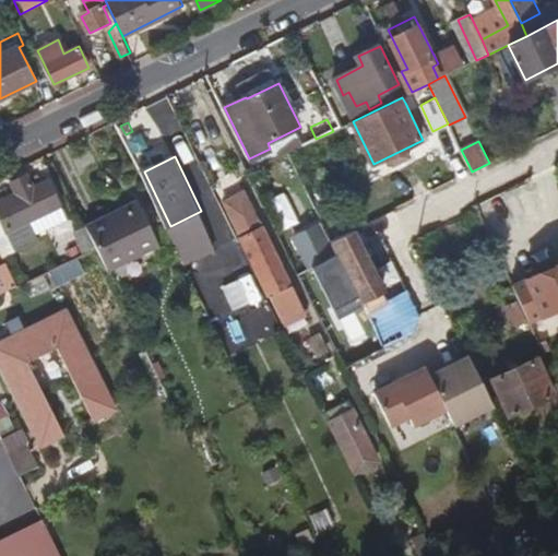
[(21,194),(0,203),(0,245),(7,260),(43,241),(38,232),(69,216),(49,179),(36,187),(31,175),(14,182),(21,194)]
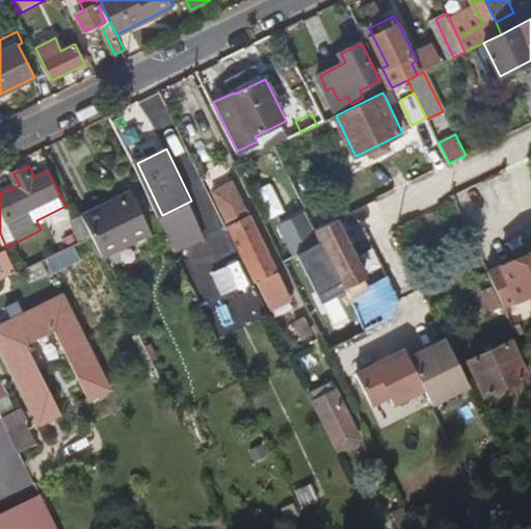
[(216,192),(273,308),(292,298),(235,183),(216,192)]
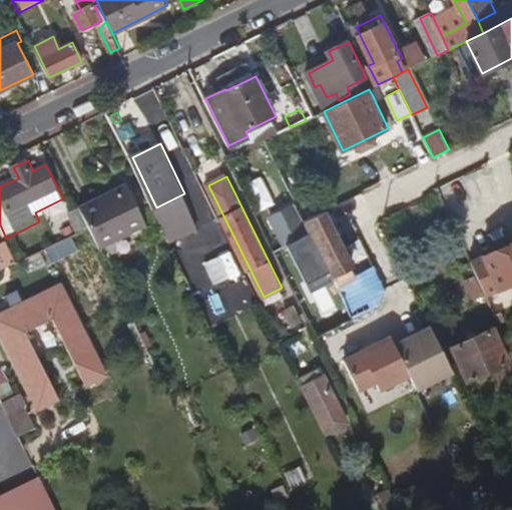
[(101,247),(147,224),(127,184),(81,206),(90,225),(101,247)]
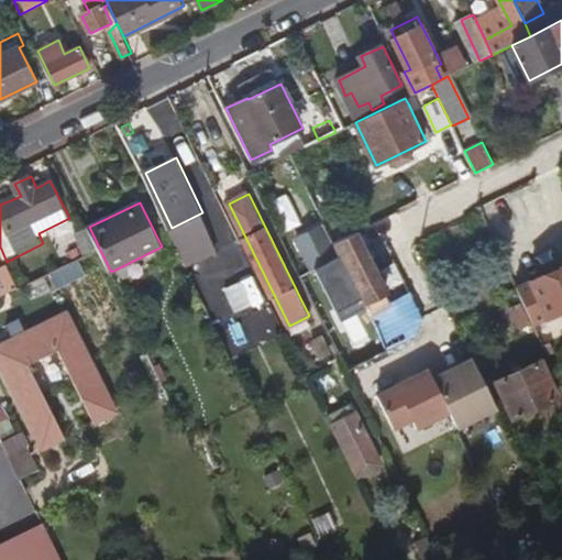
[(99,248),(89,227),(88,226),(77,230),(88,252),(95,250),(99,248)]
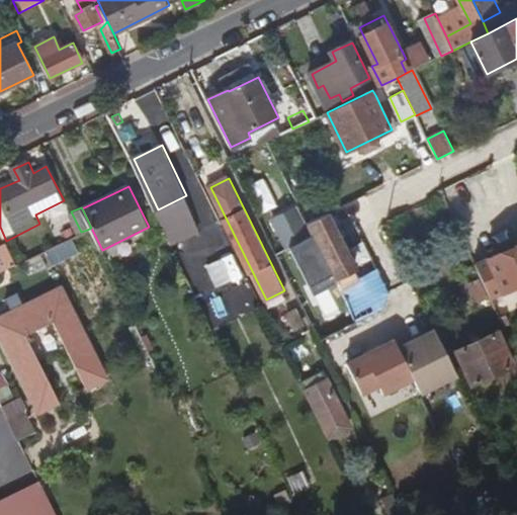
[(358,281),(347,258),(351,256),(328,212),(309,223),(342,289),(358,281)]
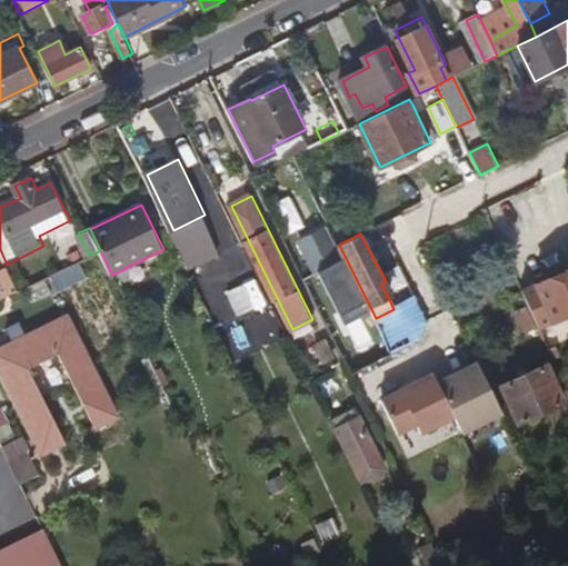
[(201,258),(195,242),(183,248),(190,264),(201,258)]
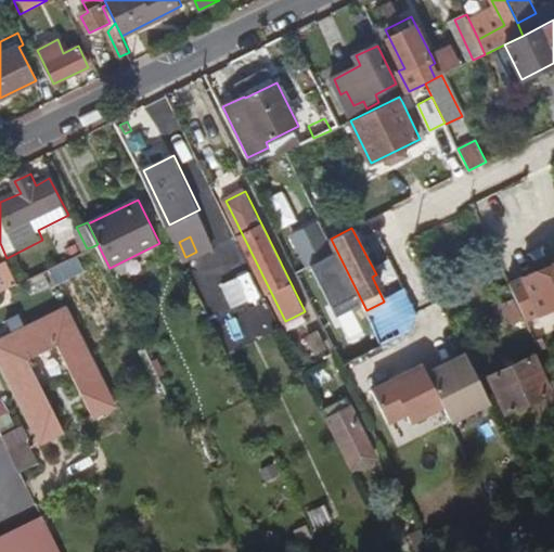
[(20,282),(14,272),(8,258),(0,260),(0,286),(2,291),(7,289),(20,282)]
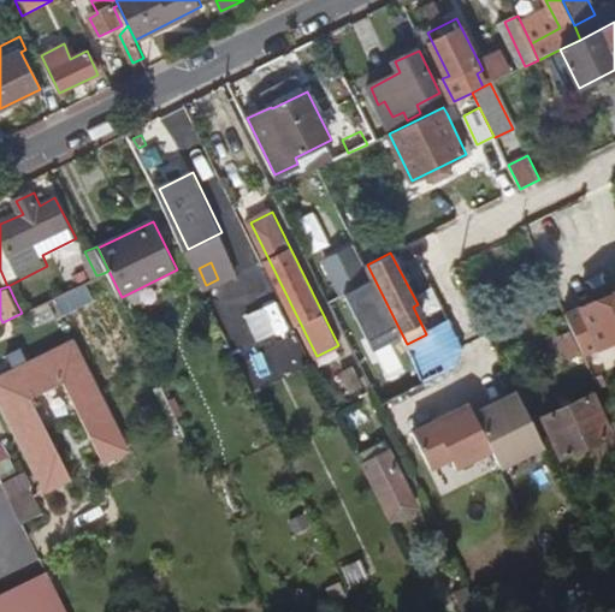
[(614,292),(611,295),(608,286),(597,291),(601,299),(566,315),(573,331),(584,355),(614,339),(614,292)]
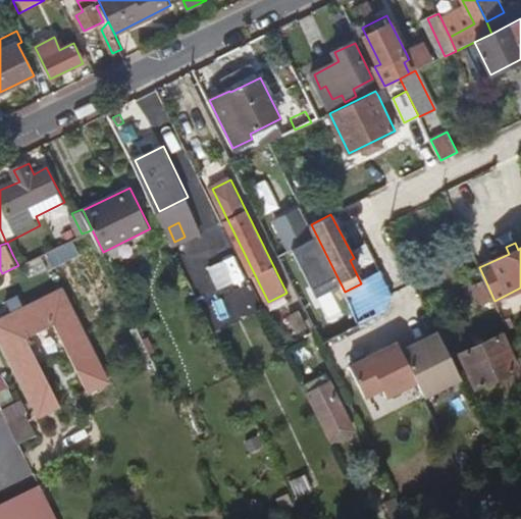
[(56,264),(74,255),(69,244),(51,252),(56,264)]
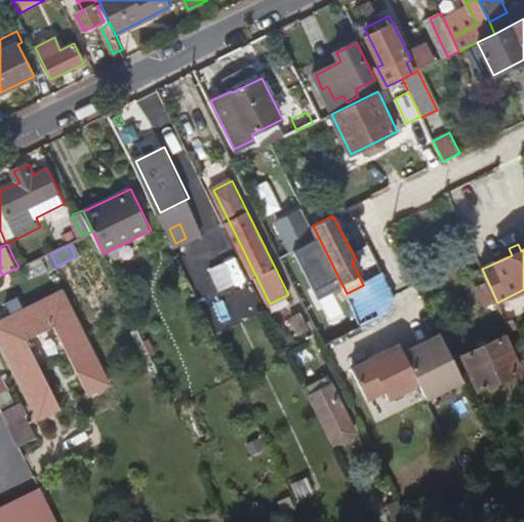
[(488,282),(482,269),(472,274),(478,286),(488,282)]
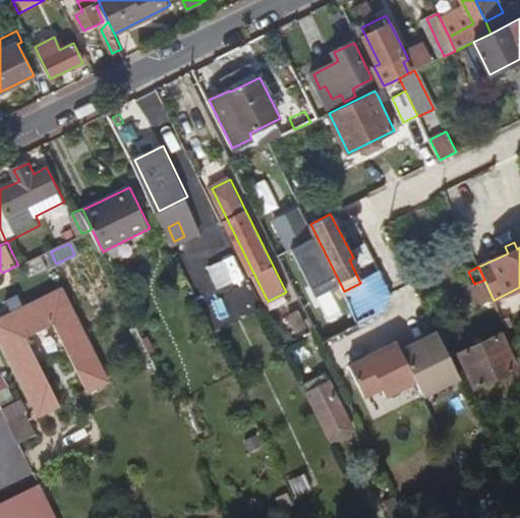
[(494,300),(484,280),(474,284),(472,285),(481,305),(494,300)]
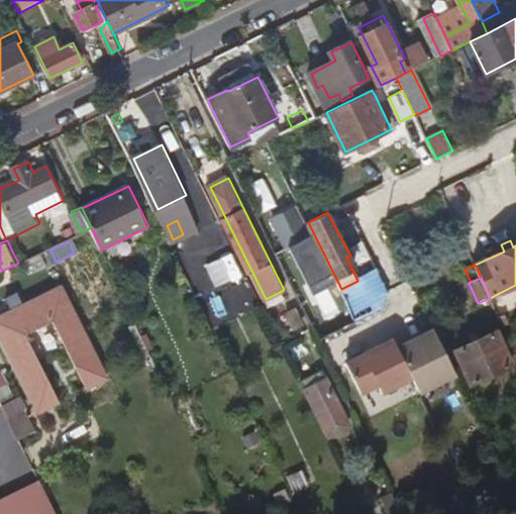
[(0,314),(0,333),(37,410),(59,400),(25,332),(53,319),(86,387),(106,377),(62,285),(0,314)]
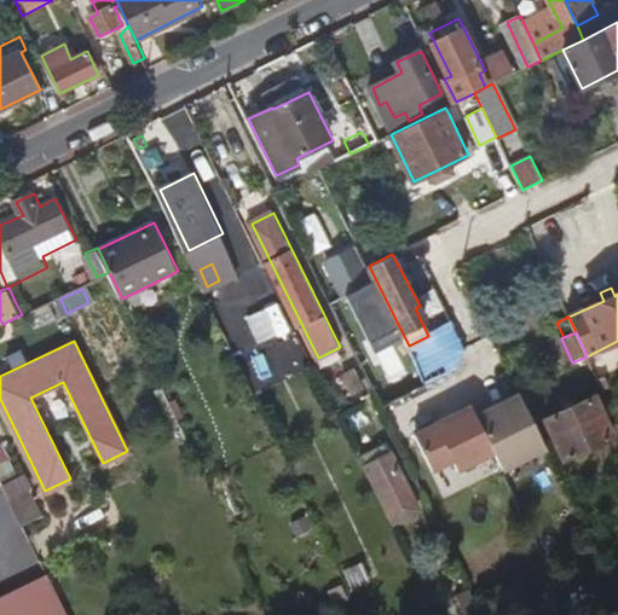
[(455,396),(442,367),(425,376),(439,405),(455,396)]
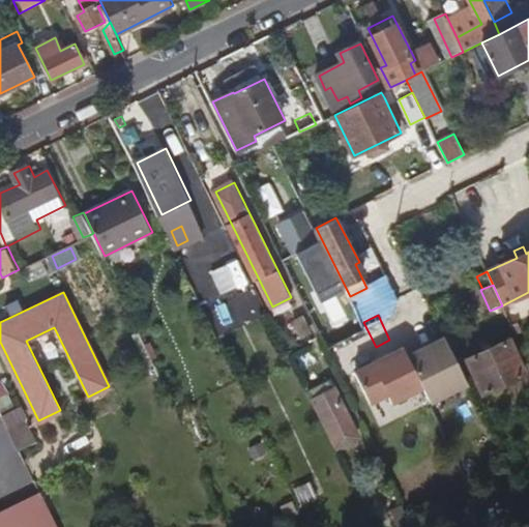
[(524,363),(527,361),(523,352),(519,354),(510,338),(469,357),(486,391),(527,371),(524,363)]
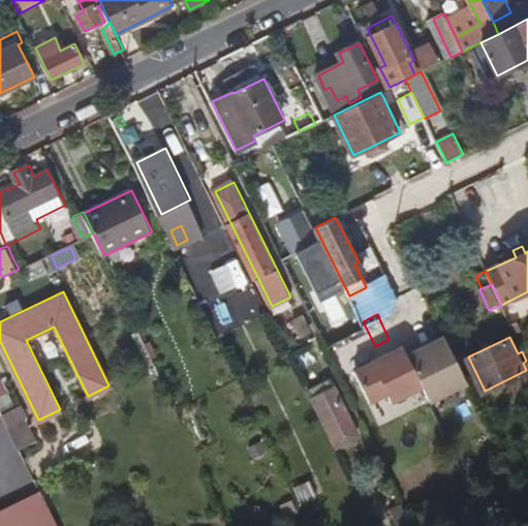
[(316,394),(337,383),(332,373),(311,383),(316,394)]
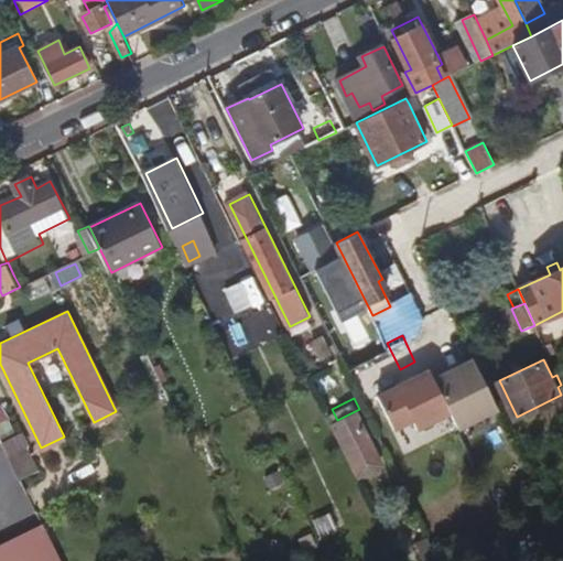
[(383,459),(359,409),(337,420),(361,470),(365,467),(371,471),(378,468),(380,461),(383,459)]
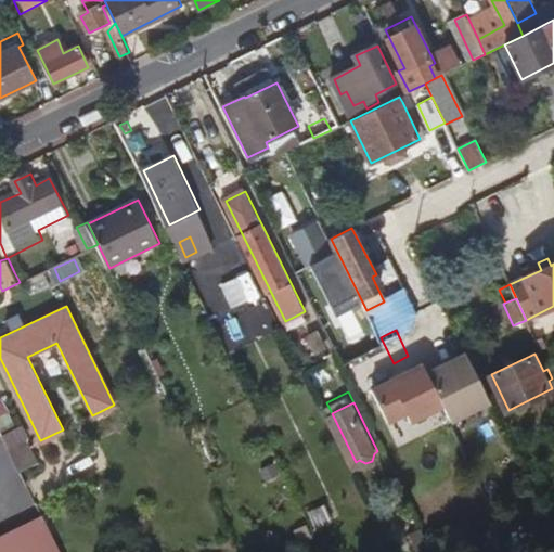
[(0,433),(0,435),(5,447),(24,438),(17,426),(0,433)]
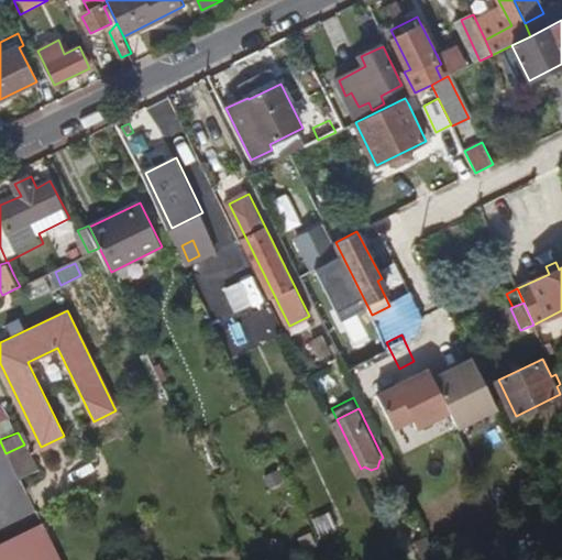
[(24,445),(6,453),(19,478),(36,469),(24,445)]
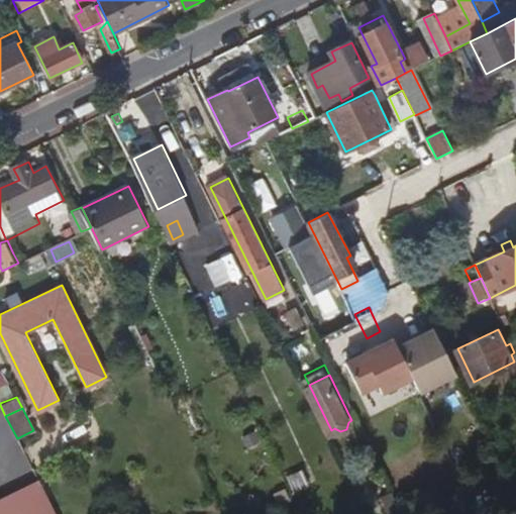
[(308,488),(301,472),(287,478),(294,494),(308,488)]
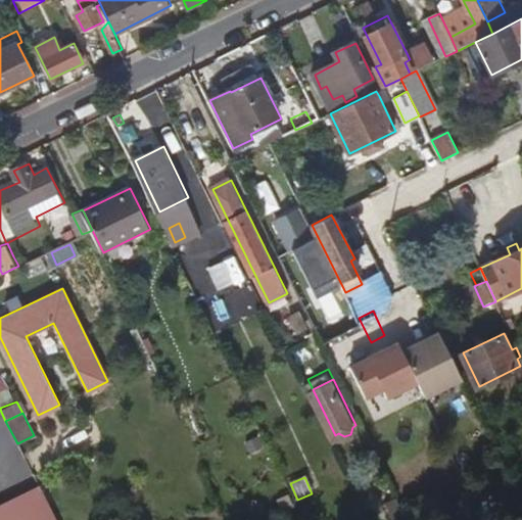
[(0,519),(55,519),(39,487),(0,506),(0,519)]
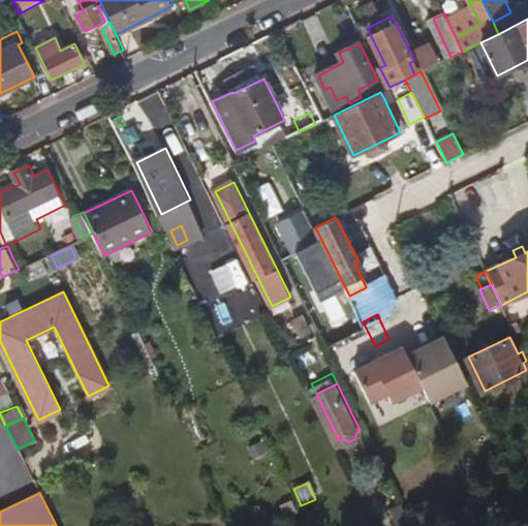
[(299,511),(296,501),(279,507),(283,517),(299,511)]
